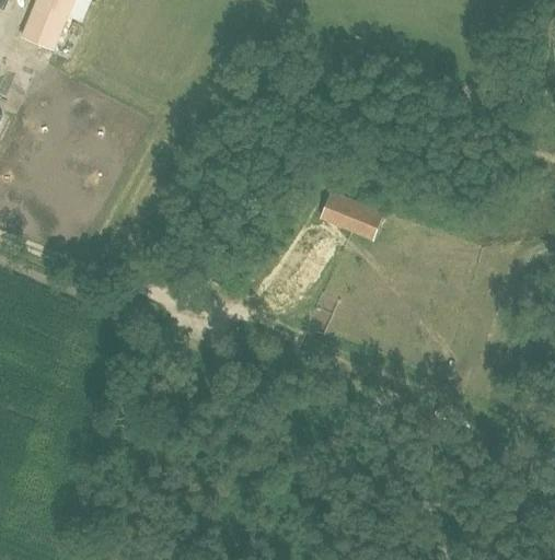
[(51,50),(71,0),(35,0),(20,38),(51,50)]
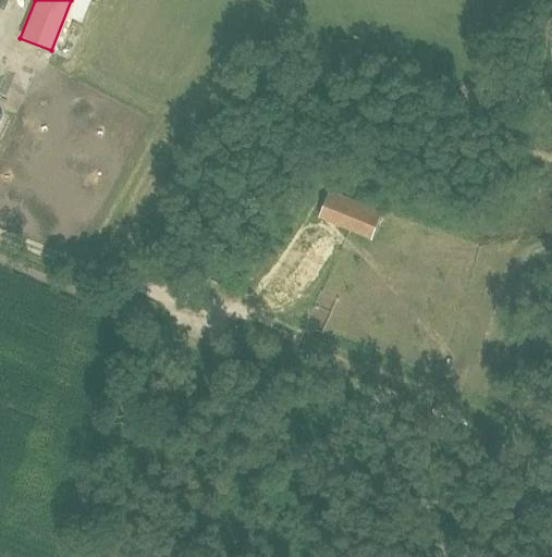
[(84,24),(95,0),(78,0),(71,17),(84,24)]
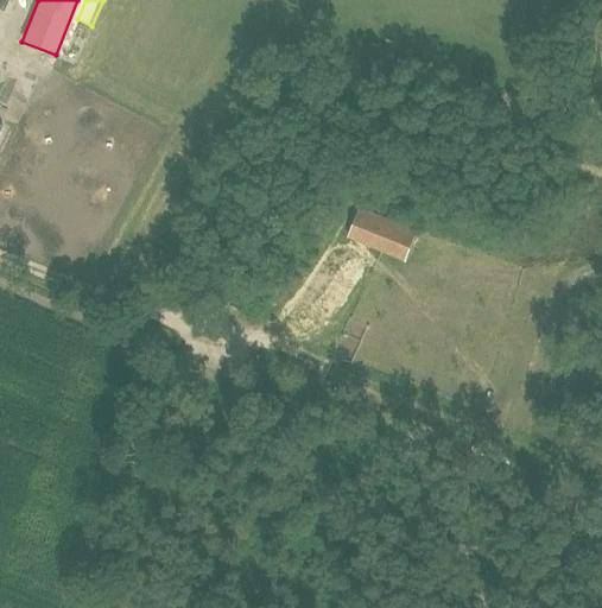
[(77,29),(70,46),(81,51),(89,33),(77,29)]
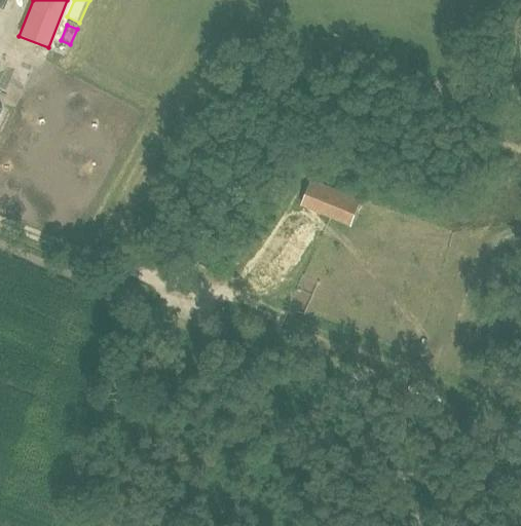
[(3,92),(6,110),(27,106),(23,88),(3,92)]
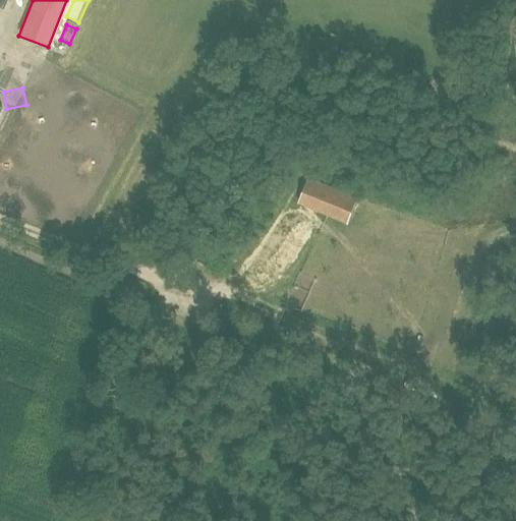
[(296,203),(344,222),(353,199),(306,180),(296,203)]
